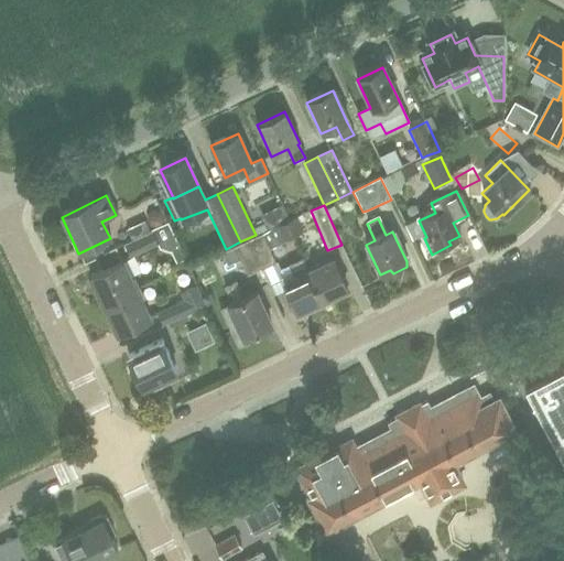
[(297,219),(286,224),(292,237),(303,233),(297,219)]
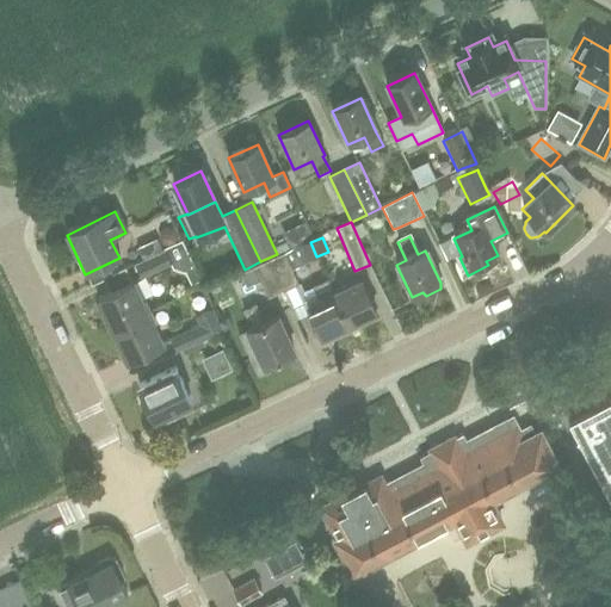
[(316,256),(310,242),(298,247),(306,261),(308,260),(316,256)]
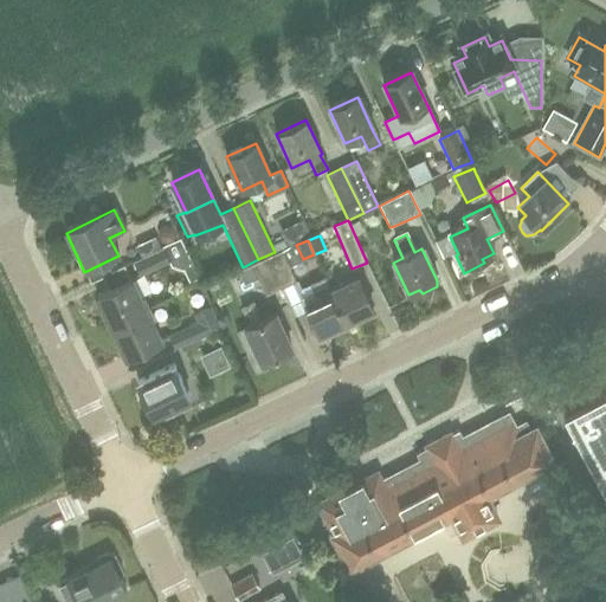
[(180,241),(163,250),(171,263),(173,269),(182,272),(193,267),(180,241)]
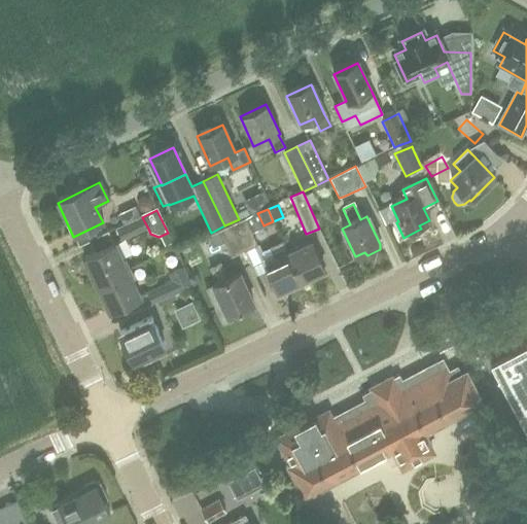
[(148,229),(142,217),(116,230),(121,241),(148,229)]
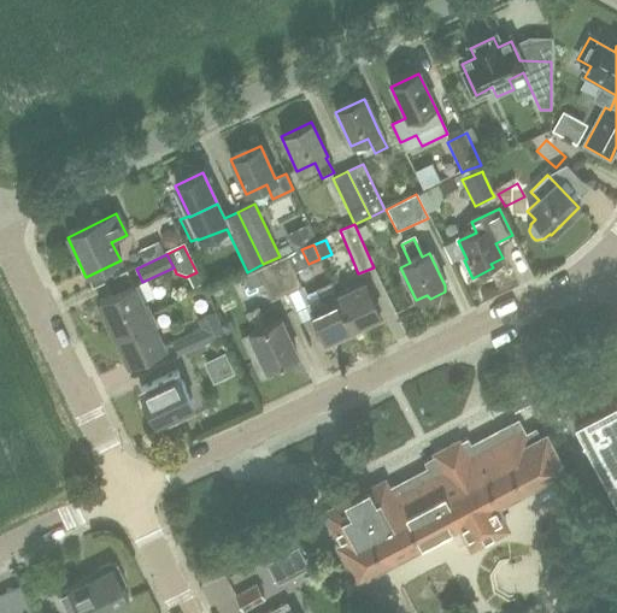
[(270,265),(285,296),(301,288),(287,257),(270,265)]
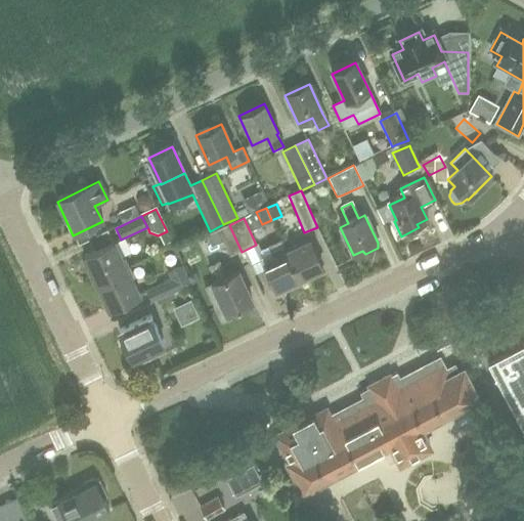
[(230,257),(242,252),(229,225),(206,235),(212,247),(223,242),(230,257)]
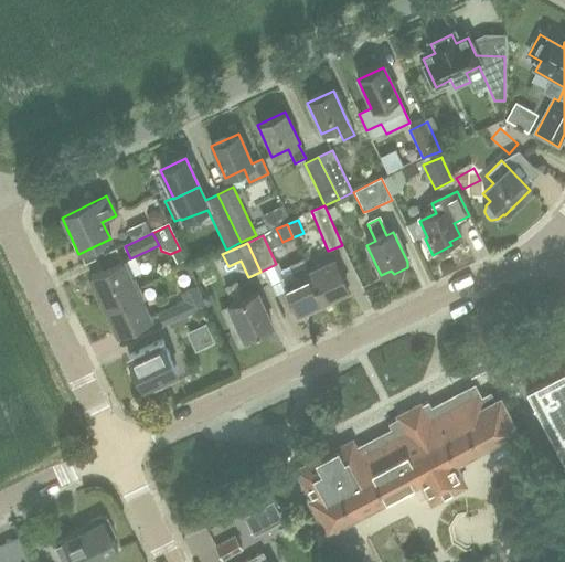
[(308,273),(310,273),(304,260),(289,266),(296,279),(284,285),(297,315),(304,311),(306,316),(320,308),(319,305),(322,303),(308,273)]
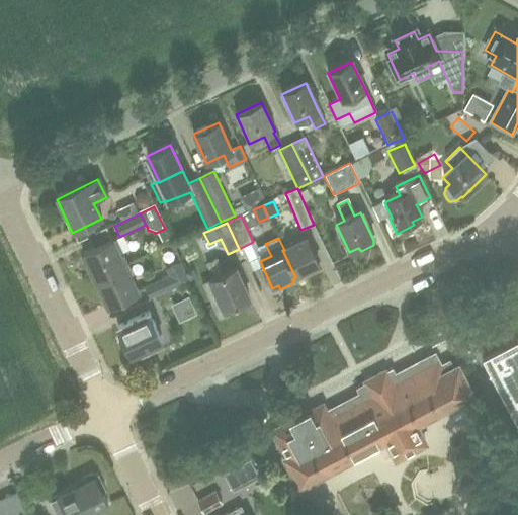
[(319,266),(306,239),(284,250),(282,250),(295,277),(300,275),(303,278),(316,272),(314,269),(319,266)]
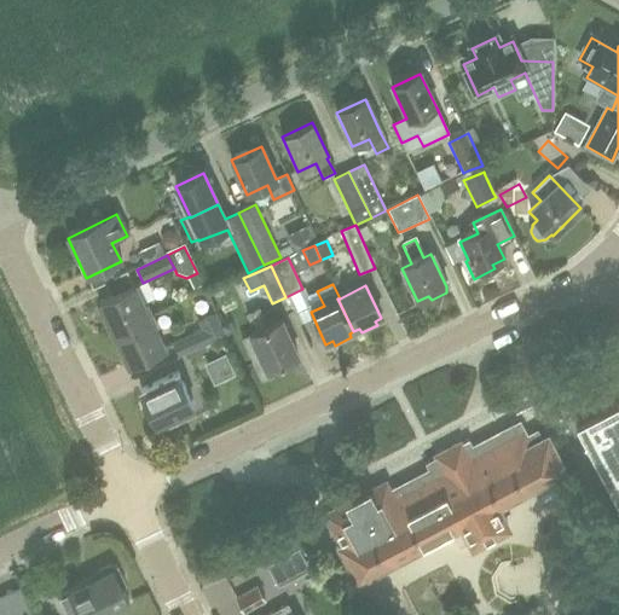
[(114,336),(149,319),(134,288),(98,305),(114,336)]
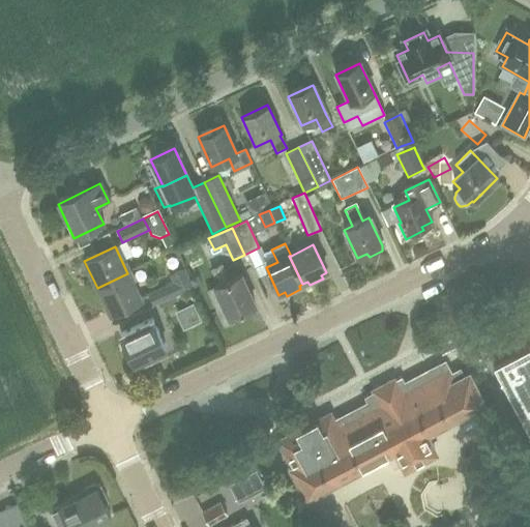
[(199,258),(186,267),(194,277),(207,267),(199,258)]
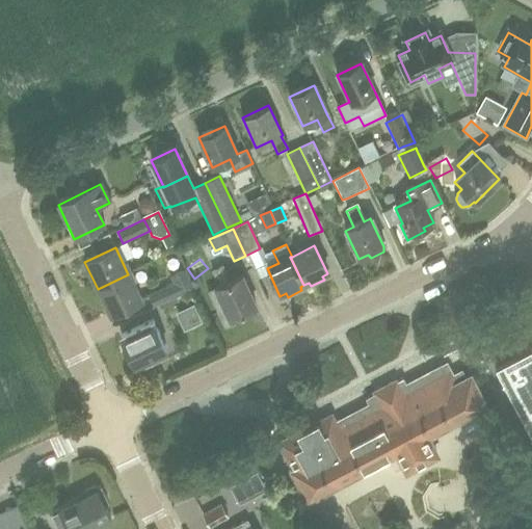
[(241,314),(255,308),(241,278),(229,283),(221,268),(211,273),(218,288),(207,293),(223,329),(243,320),(241,314)]
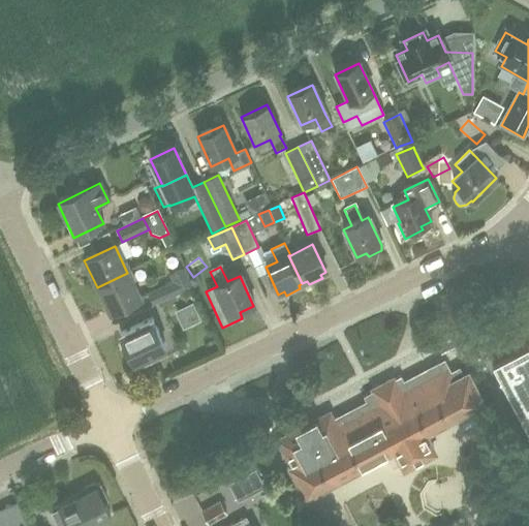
[(153,306),(193,287),(185,269),(169,275),(173,282),(148,294),(153,306)]
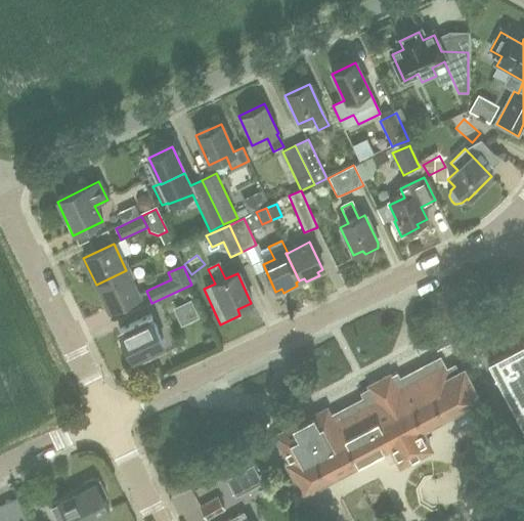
[(126,270),(96,285),(110,311),(139,297),(126,270)]
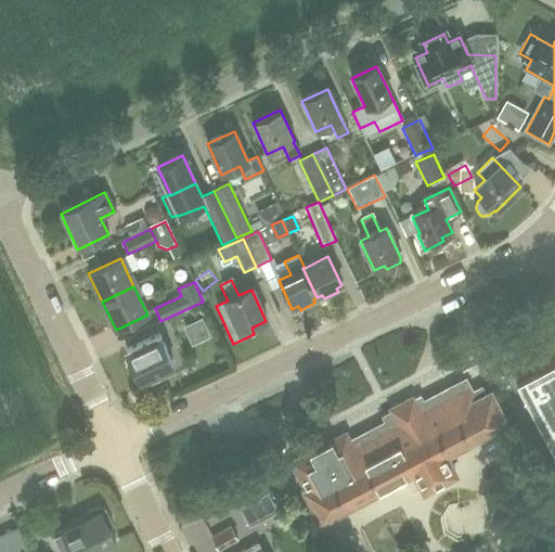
[(191,320),(196,343),(214,338),(209,316),(191,320)]
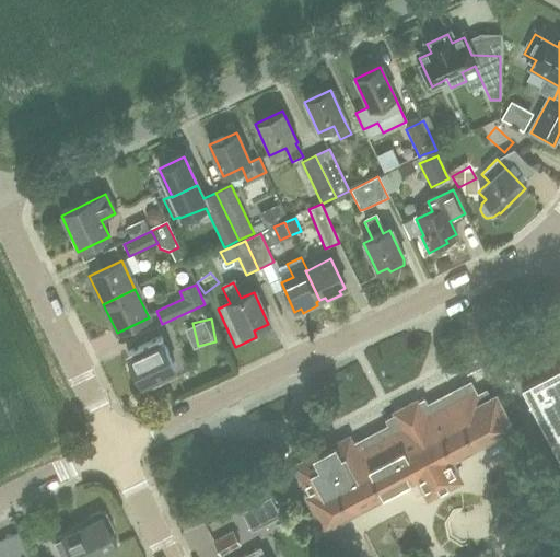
[(161,339),(127,356),(133,369),(128,371),(135,384),(140,382),(141,384),(175,369),(161,339)]
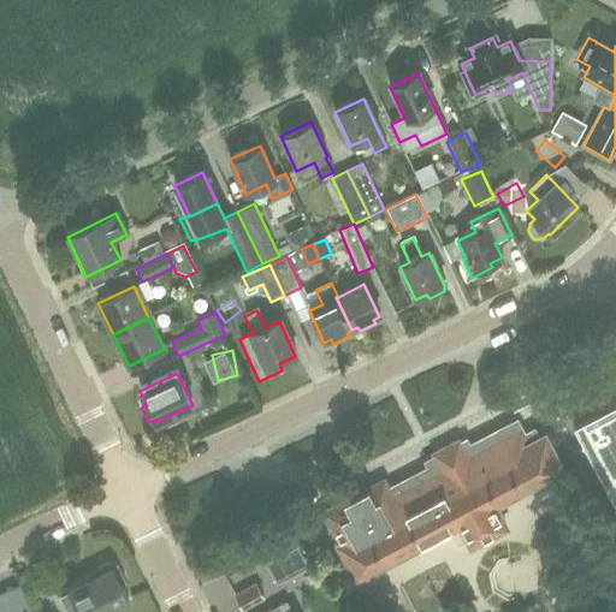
[(514,415),(537,402),(526,380),(503,393),(514,415)]
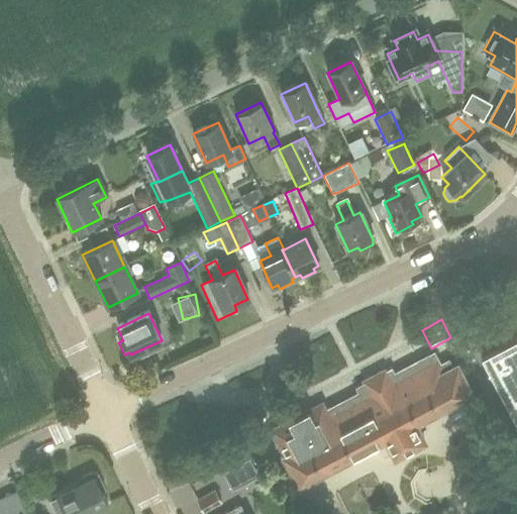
[(516,335),(504,342),(499,345),(502,352),(485,362),(516,423),(516,335)]
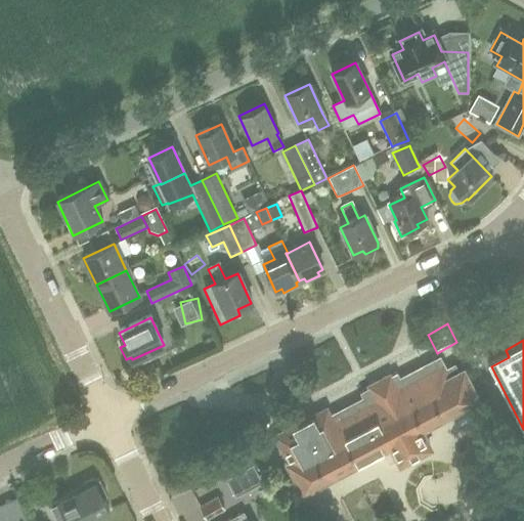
[(325,410),(274,438),(290,465),(289,465),(304,493),(391,447),(400,465),(430,449),(421,431),(478,400),(464,373),(453,378),(449,371),(445,373),(439,360),(393,385),(389,377),(368,388),(367,388),(368,390),(362,393),(363,394),(364,397),(339,411),(334,414),(330,417),(325,410)]
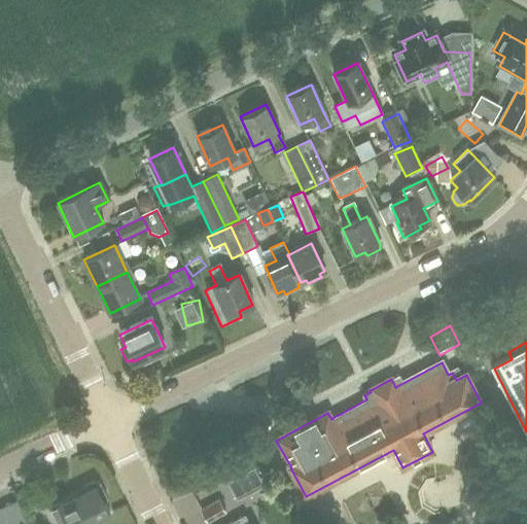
[(69,499),(59,504),(68,523),(94,523),(110,516),(103,502),(107,497),(100,482),(94,480),(69,492),(69,499)]
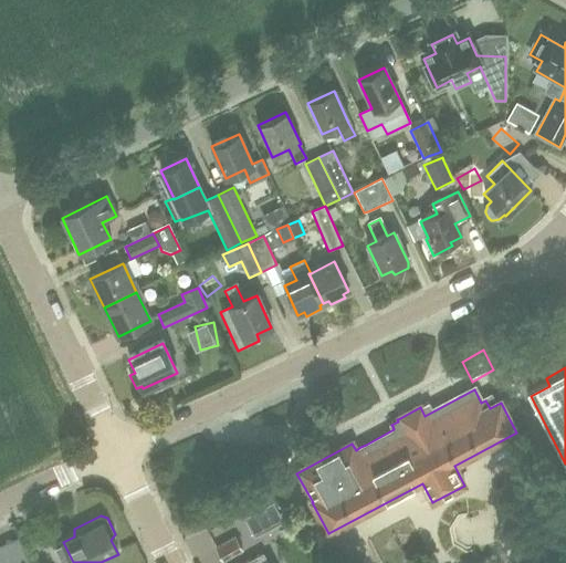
[(236,539),(216,550),(221,562),(224,562),(242,552),(236,539)]
